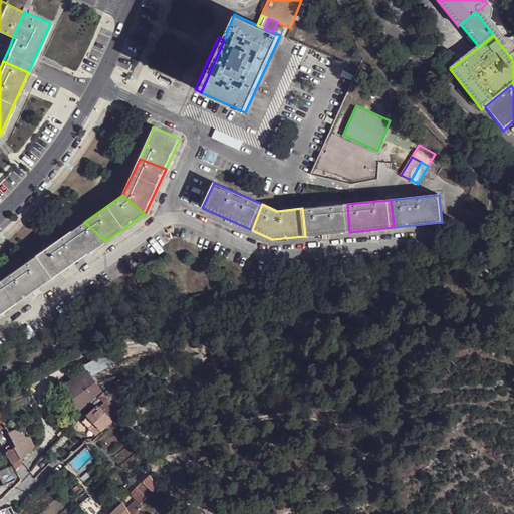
[(347,204),(302,208),(305,236),(349,232),(347,204)]
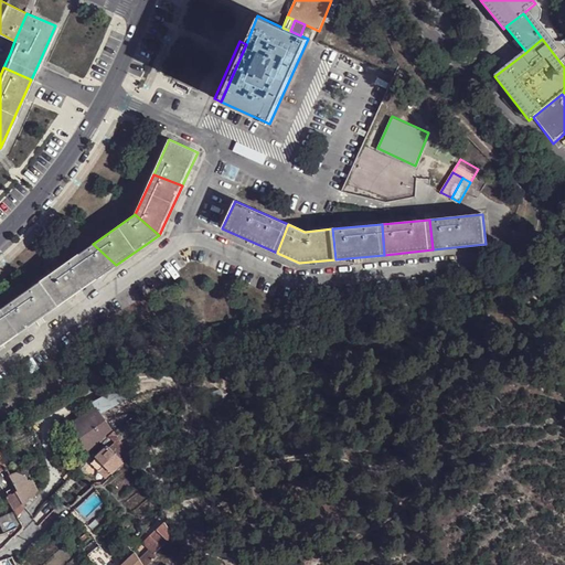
[(51,274),(73,296),(116,265),(93,244),(51,274)]
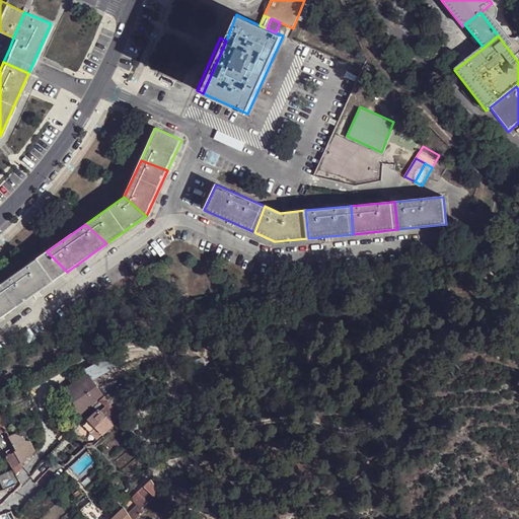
[(9,278),(27,299),(67,272),(47,251),(9,278)]
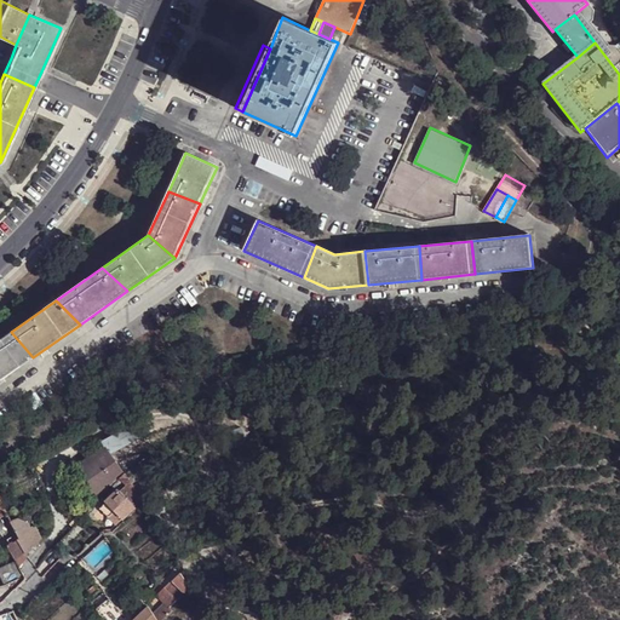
[(0,339),(0,380),(33,357),(11,332),(0,339)]
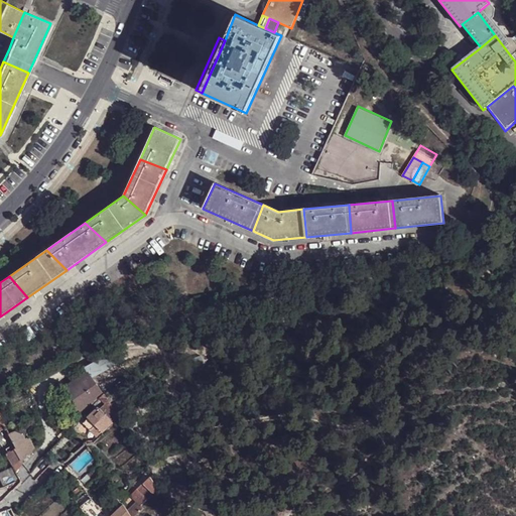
[(78,404),(83,411),(102,395),(87,374),(68,388),(78,404)]
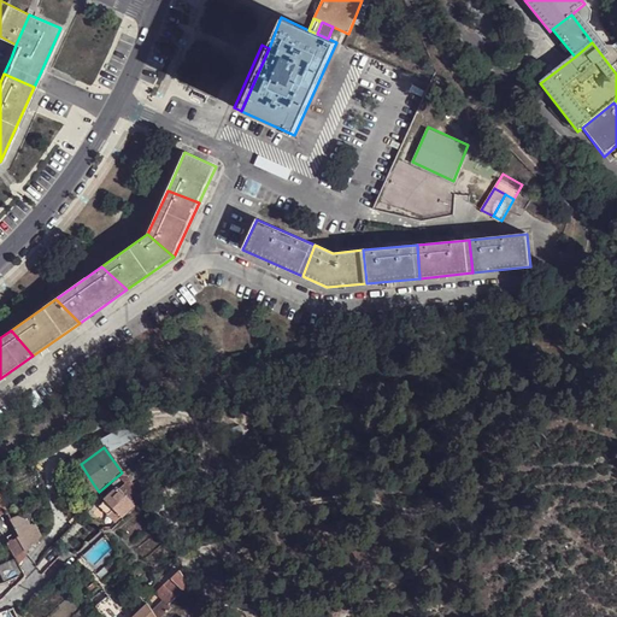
[(125,472),(118,479),(125,485),(128,487),(131,483),(125,472)]
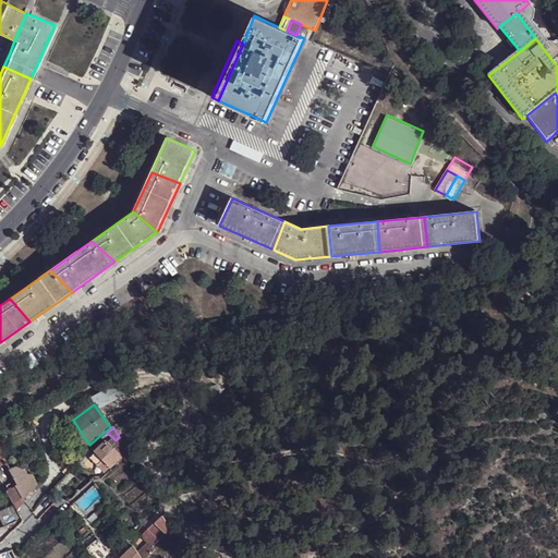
[(83,451),(89,445),(84,437),(77,440),(79,446),(83,451)]
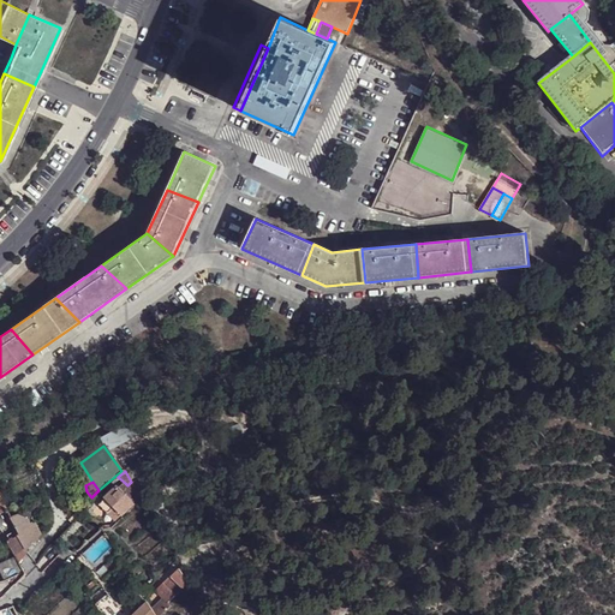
[(119,489),(133,503),(139,497),(135,493),(136,490),(131,482),(127,485),(125,483),(119,489)]
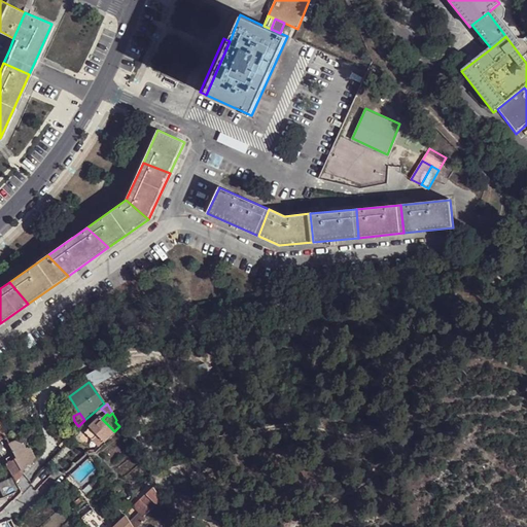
[(101,418),(92,428),(99,435),(105,442),(114,432),(114,431),(102,419),(101,418)]
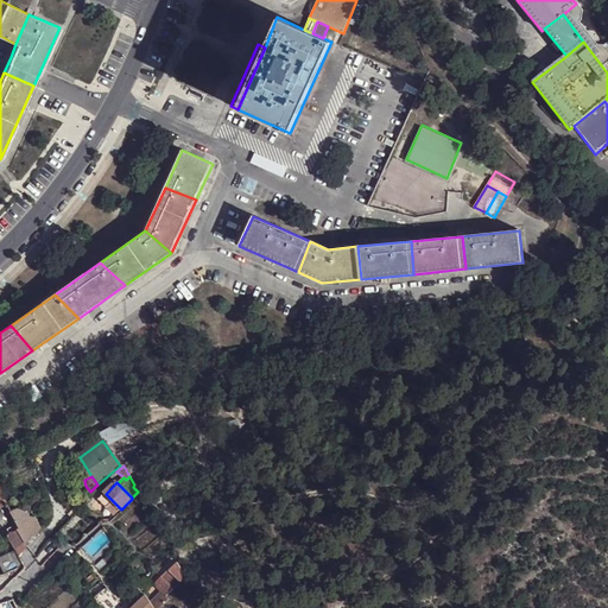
[(69,518),(92,493),(88,491),(65,515),(69,518)]
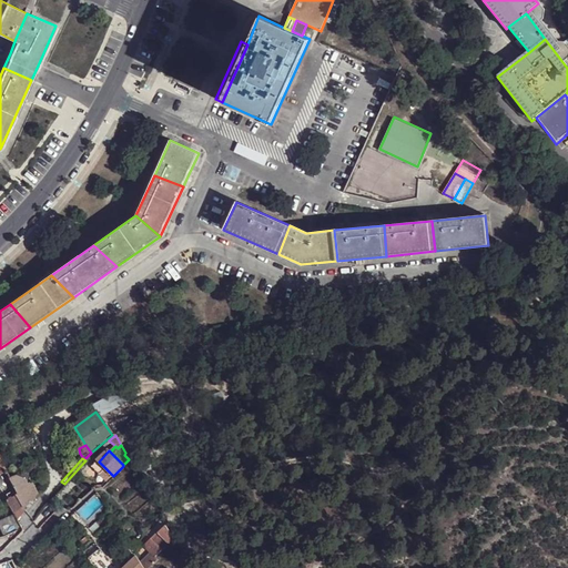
[(99,462),(93,468),(100,475),(107,469),(99,462)]
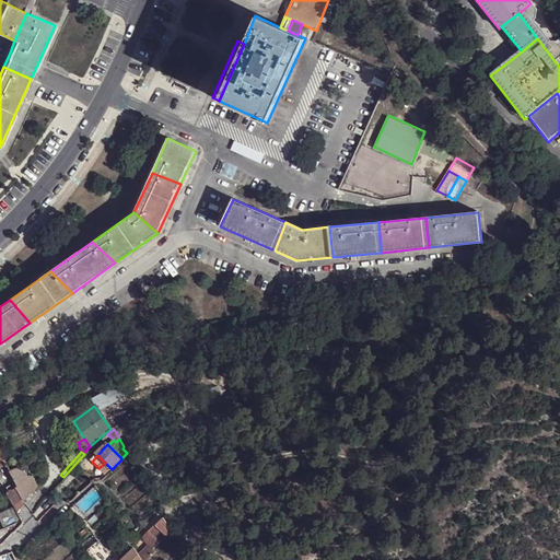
[(105,463),(98,468),(105,476),(112,469),(105,463)]
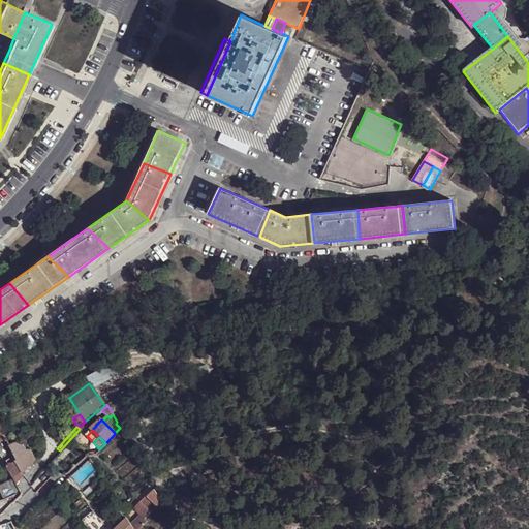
[(17,443),(8,446),(14,459),(17,463),(23,474),(30,471),(37,461),(32,449),(28,452),(26,446),(17,443)]
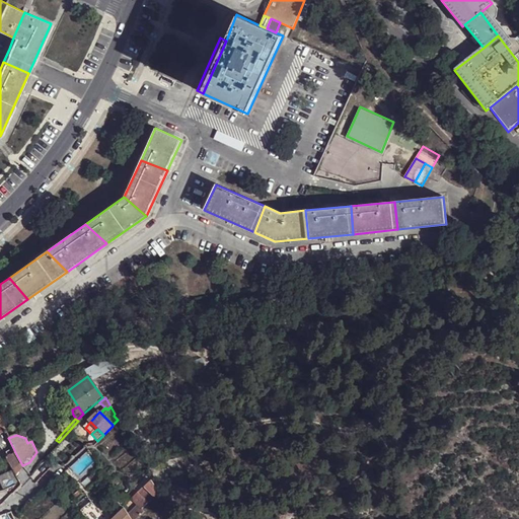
[(16,476),(24,470),(22,465),(16,454),(14,450),(3,455),(10,469),(0,473),(0,479),(6,494),(22,486),(16,476)]
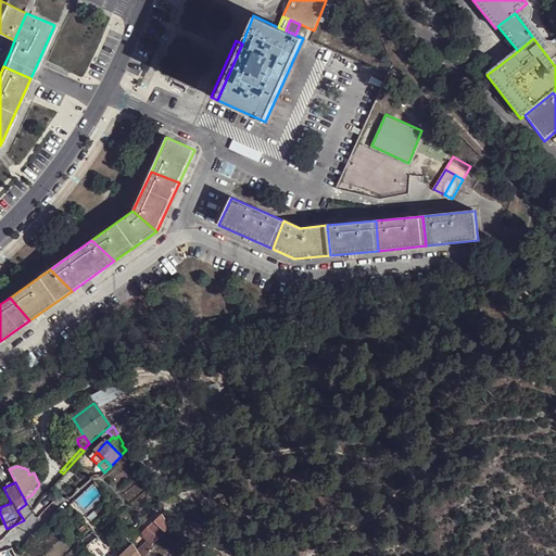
[(152,515),(160,506),(156,501),(148,512),(152,515)]
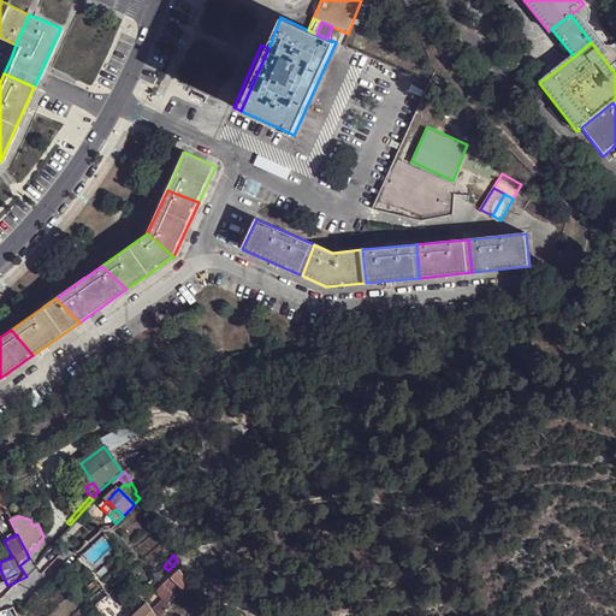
[(112,575),(124,564),(119,557),(107,569),(112,575)]
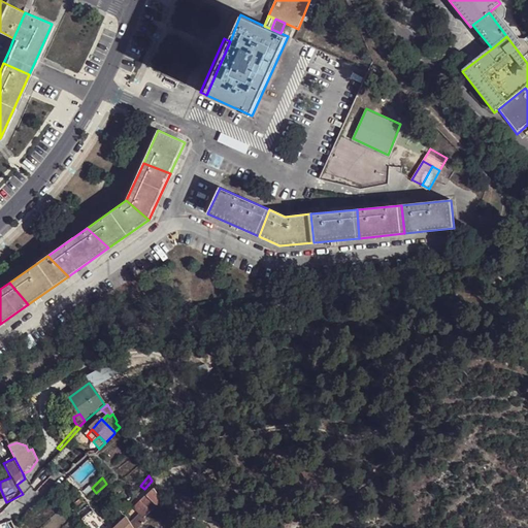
[(162,501),(163,500),(155,488),(154,489),(162,501)]
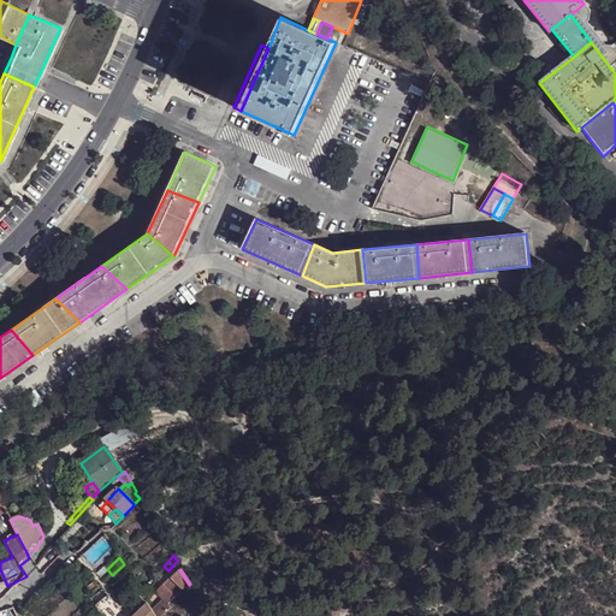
[(175,578),(183,591),(189,585),(179,570),(175,578)]
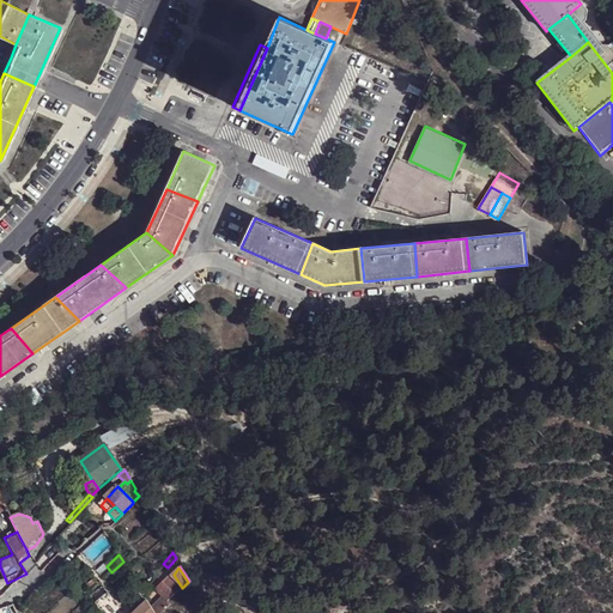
[(174,575),(161,589),(165,598),(169,602),(173,600),(175,601),(180,596),(178,593),(182,588),(174,575)]
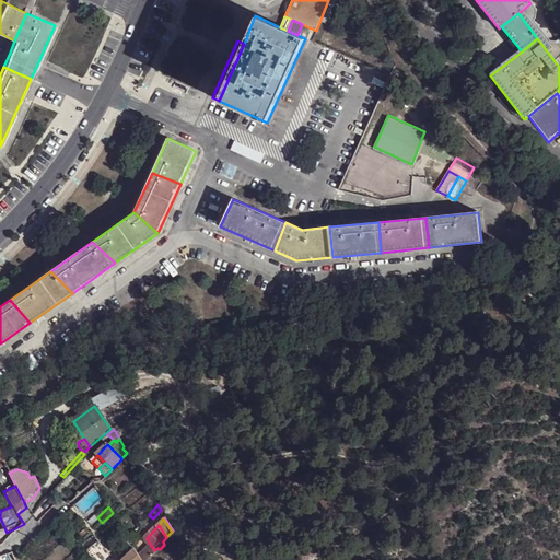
[(130,541),(128,537),(120,527),(118,529),(121,537),(118,539),(120,543),(117,546),(119,550),(130,541)]
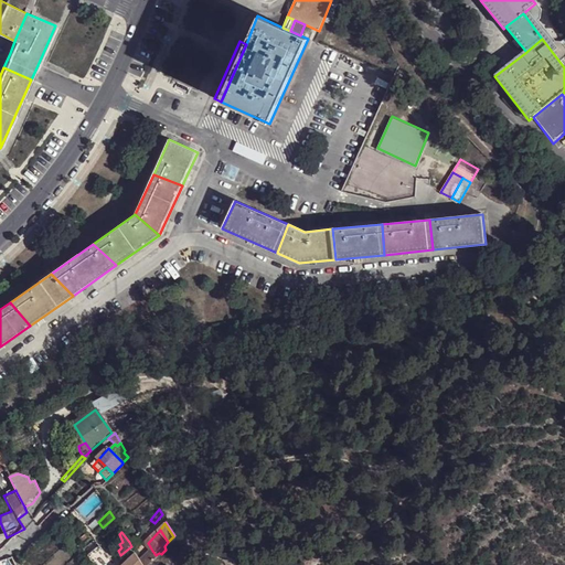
[(81,544),(88,537),(85,533),(78,540),(81,544)]
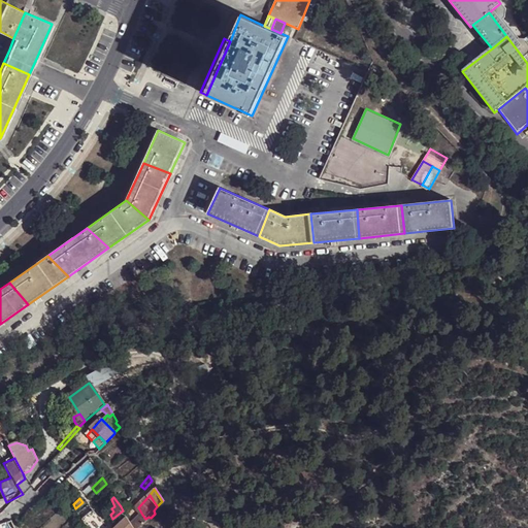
[(133,527),(140,527),(147,523),(145,519),(142,515),(132,524),(133,527)]
